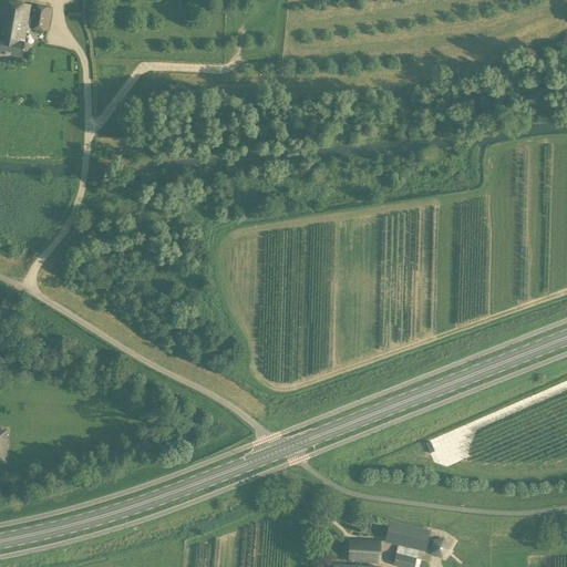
[(31,6),(0,0),(0,53),(21,58),(26,28),(48,31),(51,8),(32,6),(30,18),(29,17),(31,6)]
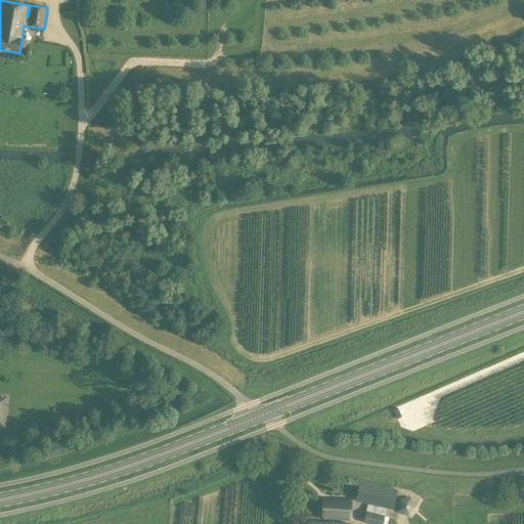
[(359,481),(355,500),(392,509),(394,503),(397,490),(392,489),(392,488),(359,481)]
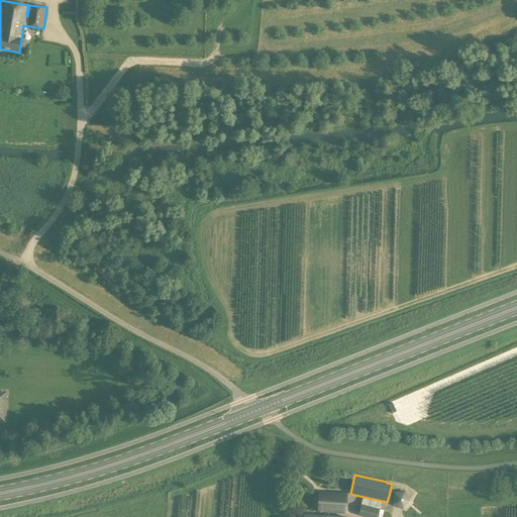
[(396,490),(392,503),(406,508),(410,495),(396,490)]
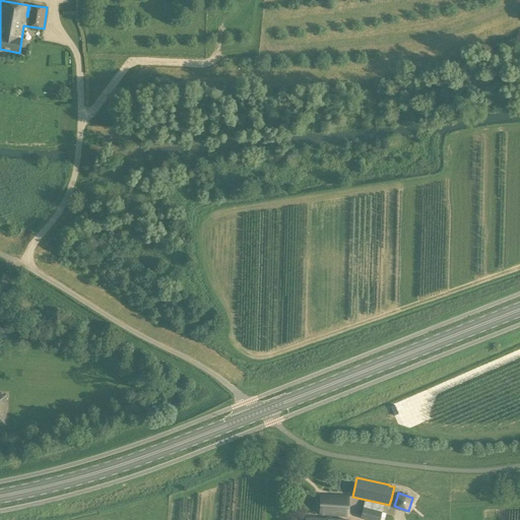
[(347,515),(348,496),(319,494),(318,514),(347,515)]
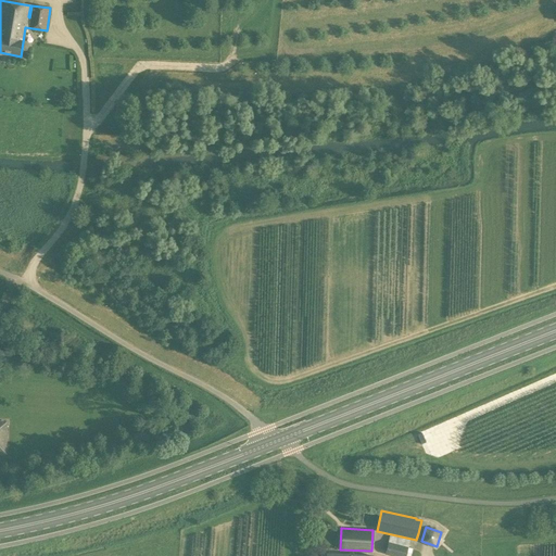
[(383,555),(389,555),(411,555),(413,548),(407,547),(387,542),(383,555)]
